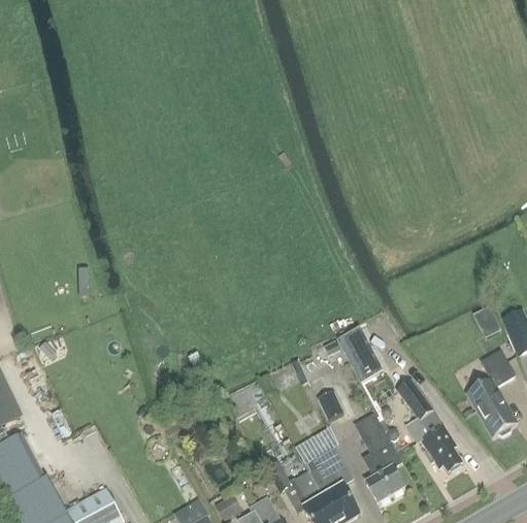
[(485,337),(501,329),(490,306),(473,315),(485,337)]
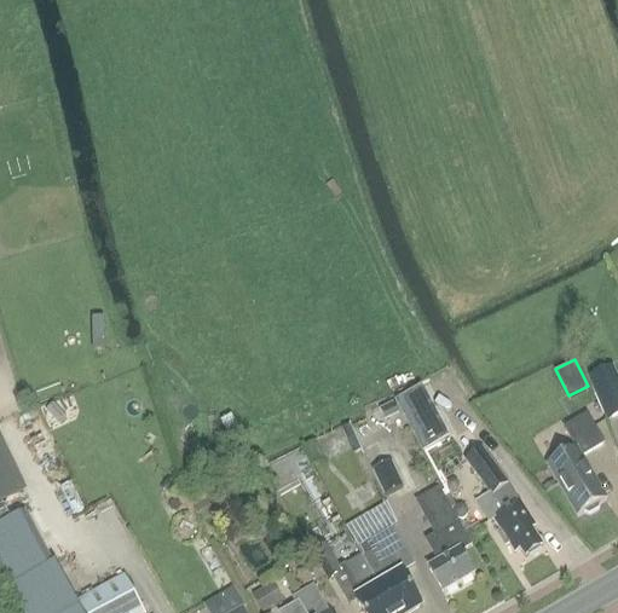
[(617,385),(610,366),(590,375),(607,415),(617,410),(617,385)]
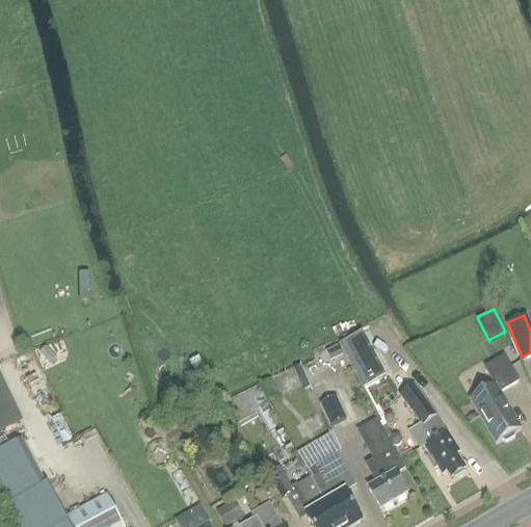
[(363,332),(340,342),(348,358),(371,345),(363,332)]
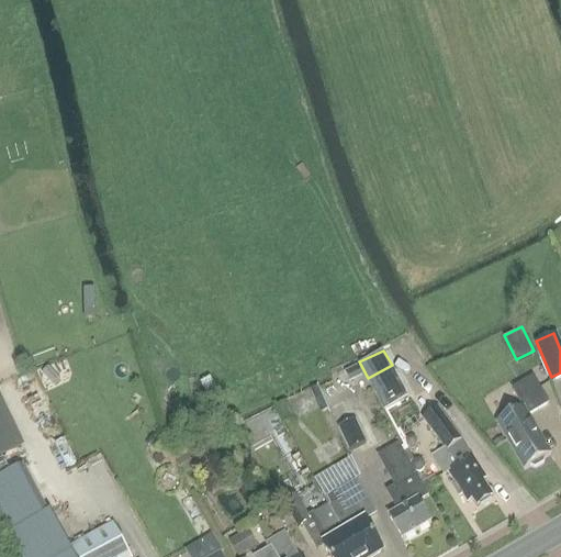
[(356,364),(344,369),(348,379),(360,372),(356,364)]
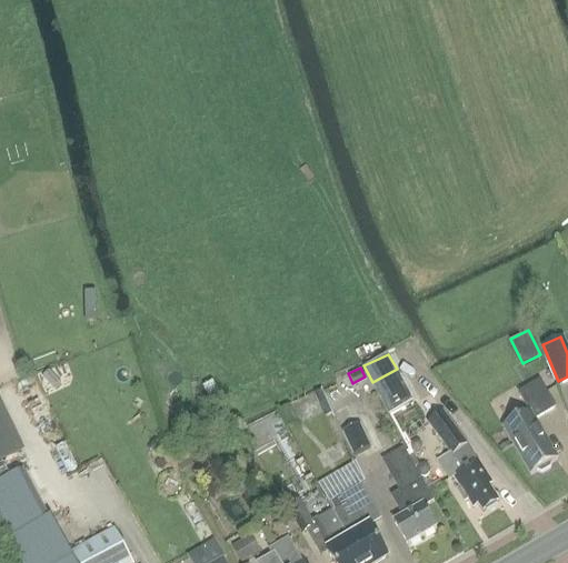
[(558,454),(536,415),(556,403),(540,376),(519,389),(530,408),(504,423),(531,470),(537,466),(542,469),(551,464),(552,458),(558,454)]
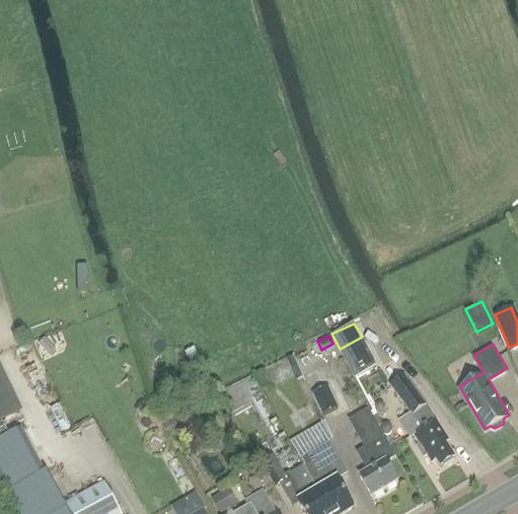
[(244,392),(273,376),(266,364),(237,379),(244,392)]
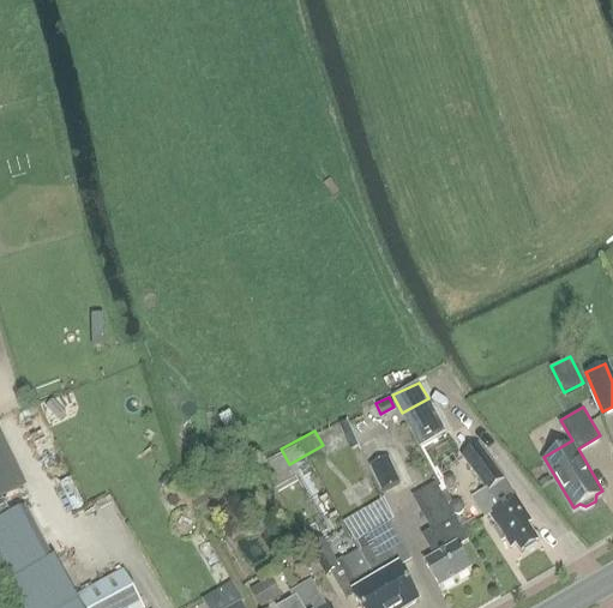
[(478,440),(462,452),(488,487),(499,504),(490,510),(497,522),(494,524),(502,536),(505,535),(511,543),(516,541),(522,548),(539,537),(528,521),(533,518),(516,493),(505,476),(478,440)]
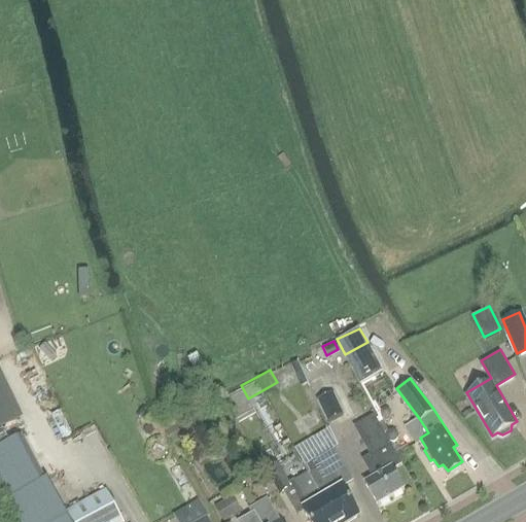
[(0,422),(12,418),(0,386),(0,422)]
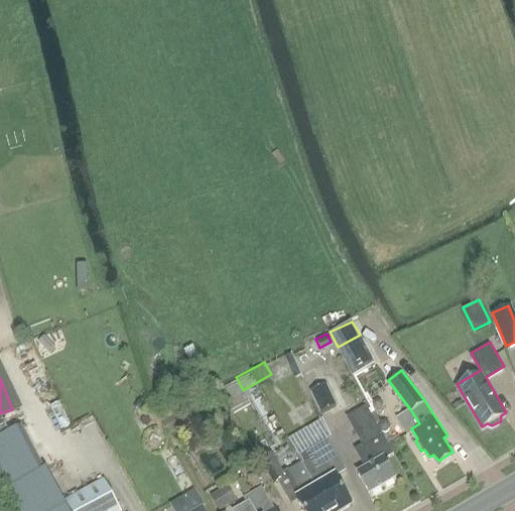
[(337,403),(327,380),(310,388),(320,410),(337,403)]
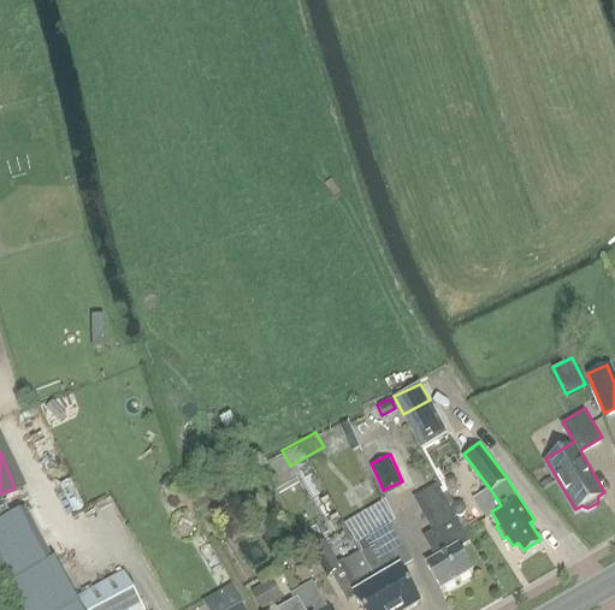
[(442,586),(473,568),(460,545),(469,539),(437,484),(415,496),(435,528),(425,533),(437,556),(427,561),(442,586)]
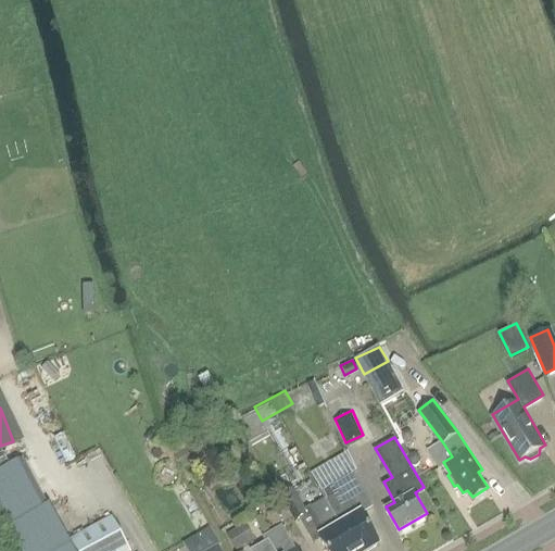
[(174,452),(181,466),(206,452),(200,438),(174,452)]
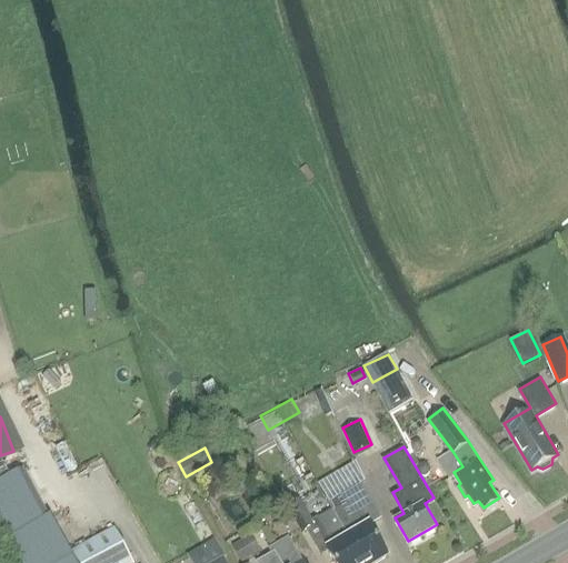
[(430,466),(429,463),(426,460),(422,460),(419,462),(417,465),(418,470),(421,472),(426,472),(429,470),(430,466)]
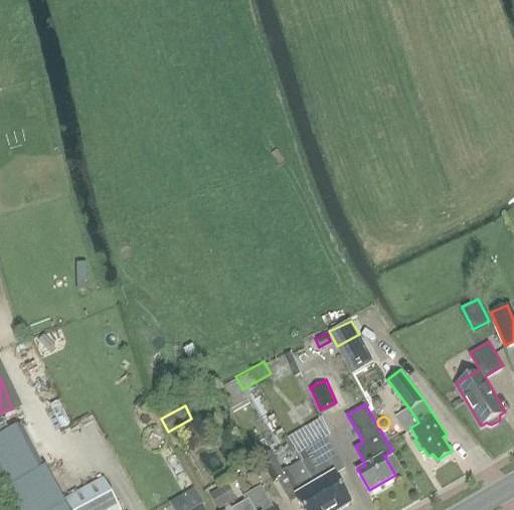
[(317,418),(307,423),(318,442),(327,437),(317,418)]
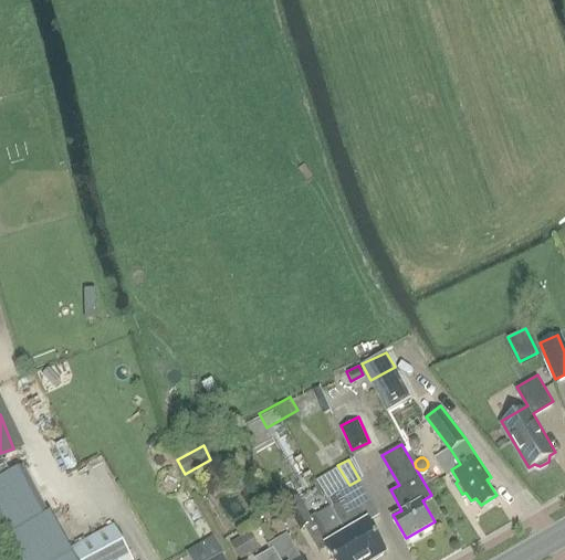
[(333,504),(331,505),(363,559),(368,559),(387,549),(368,519),(379,513),(359,479),(349,485),(342,489),(342,488),(328,496),(333,504)]
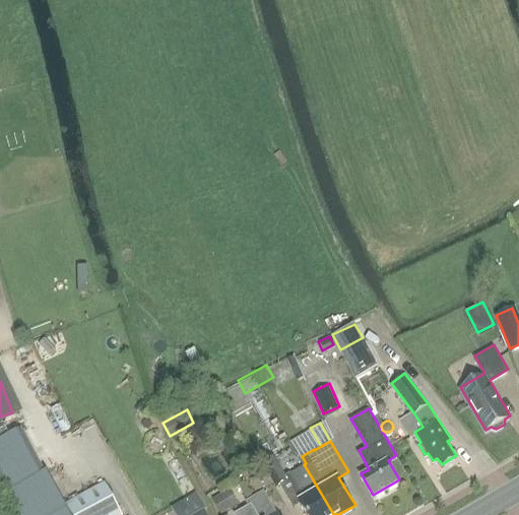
[(280,483),(287,478),(285,474),(274,455),(262,461),(276,485),(280,483)]
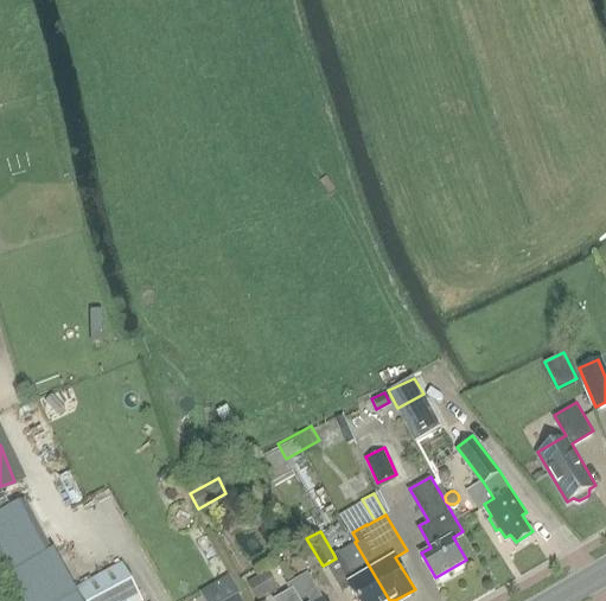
[(333,554),(336,558),(327,563),(338,581),(345,576),(358,600),(389,600),(355,542),(333,554)]
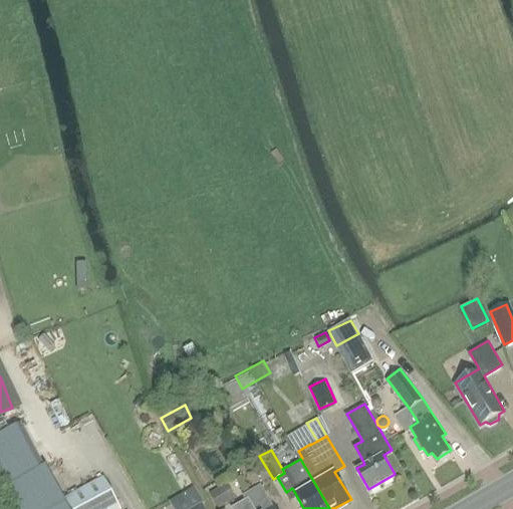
[(46,464),(6,486),(18,508),(49,508),(66,500),(63,496),(46,464)]
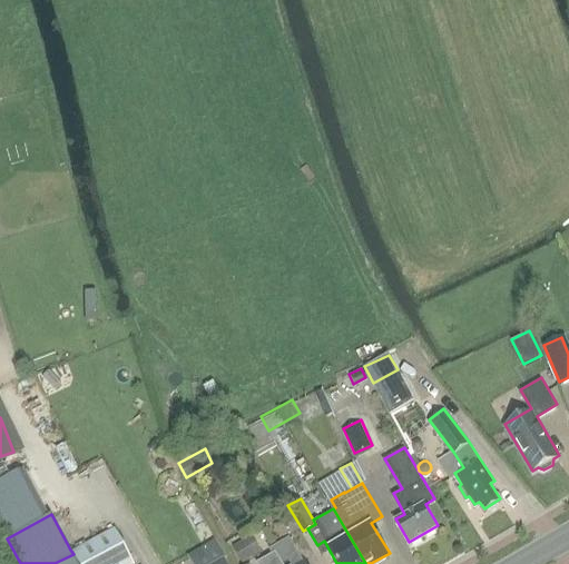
[(133,563),(136,563),(115,525),(70,550),(74,554),(55,563),(133,563)]
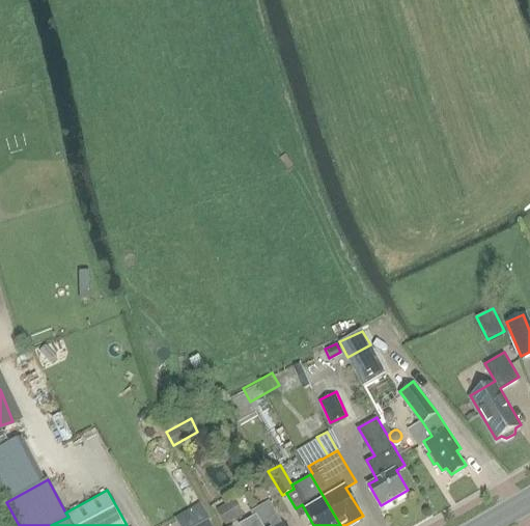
[(226,523),(244,514),(235,498),(218,507),(226,523)]
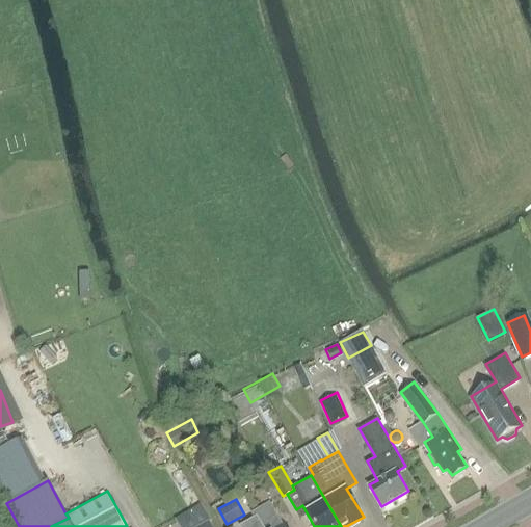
[(285,526),(284,523),(283,523),(269,501),(255,510),(258,515),(241,525),(242,526),(285,526)]
